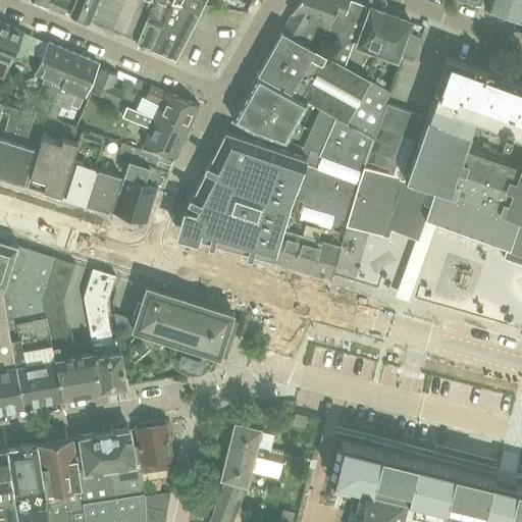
[(35,0),(63,12),(68,0),(35,0)]
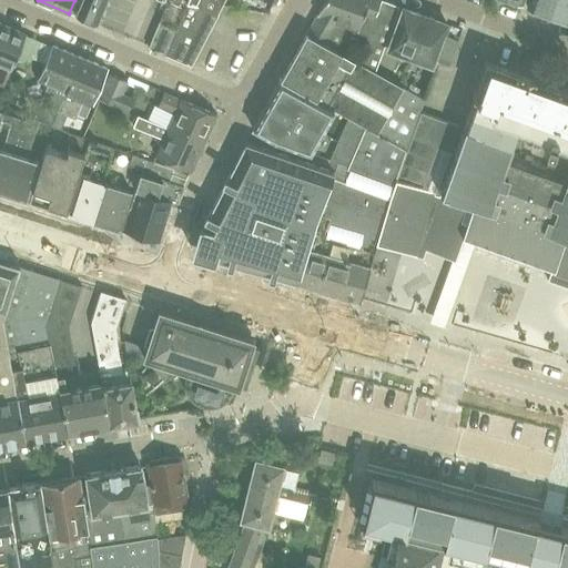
[(98,26),(108,0),(82,0),(75,16),(75,17),(98,26)]
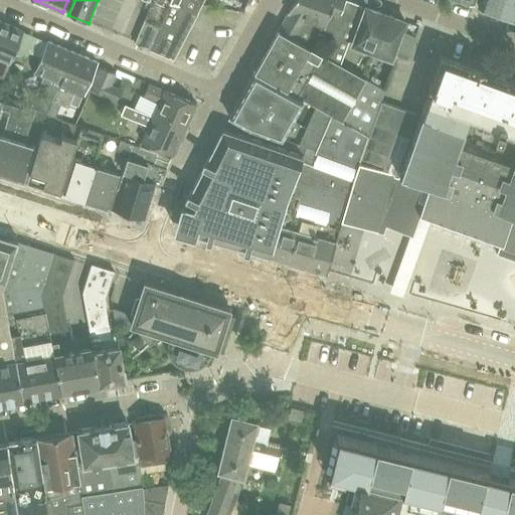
[(169,1),(169,0),(150,0),(152,1),(147,14),(135,42),(150,49),(168,6),(167,5),(168,3),(168,1),(169,1)]
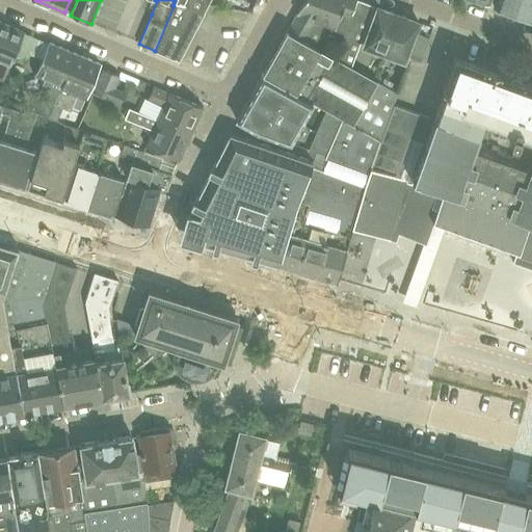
[(175,0),(175,1),(186,6),(187,4),(204,11),(210,0),(175,0)]
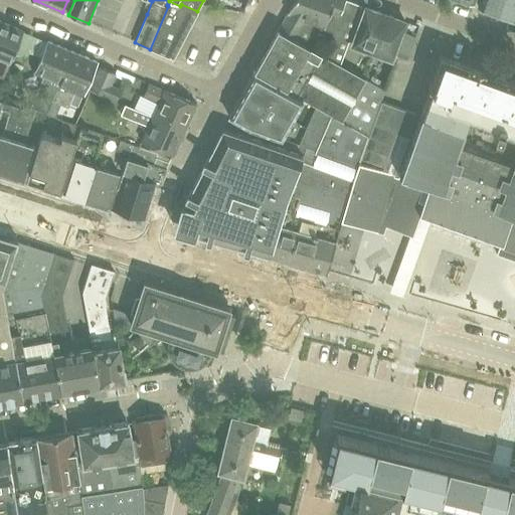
[(340,16),(345,0),(294,0),(288,11),(287,12),(278,29),(277,29),(298,40),(310,19),(324,27),(334,31),(340,16)]
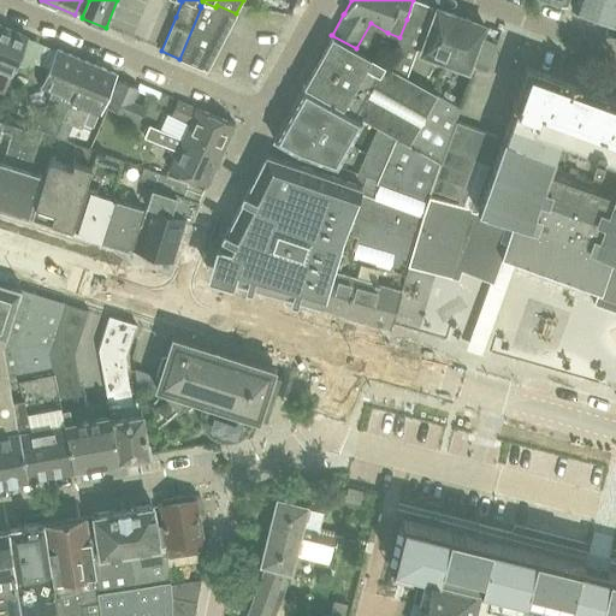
[(407,77),(432,6),(415,0),(413,0),(407,19),(400,37),(390,67),(407,77)]
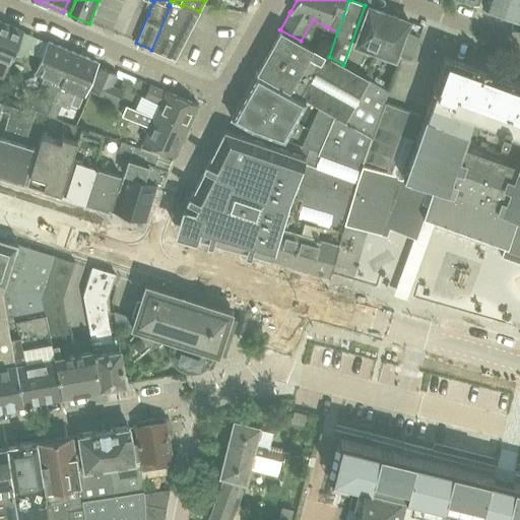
[(519,0),(483,0),(482,5),(519,18),(519,0)]
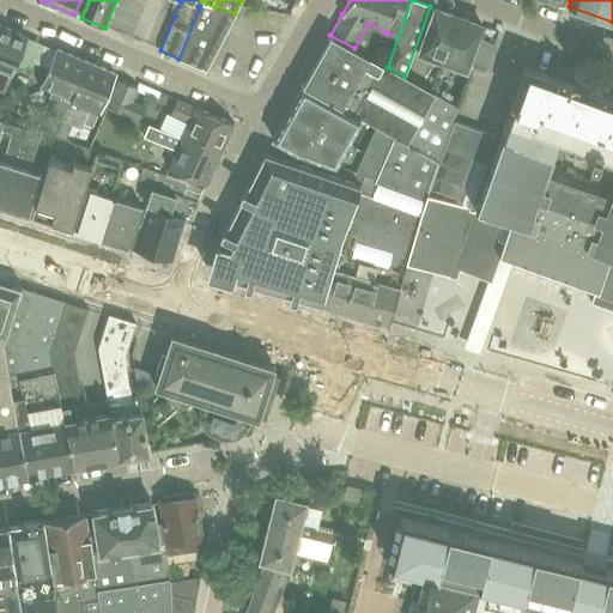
[(236,13),(235,13),(216,5),(214,7),(201,1),(200,1),(200,4),(199,6),(200,7),(178,59),(206,70),(236,13)]
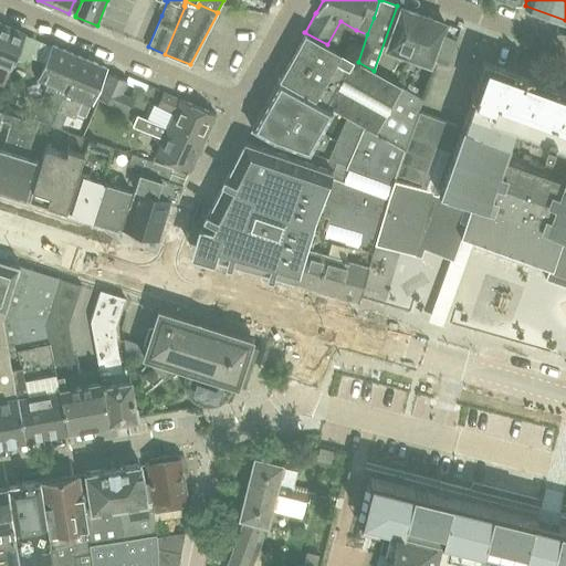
[(408,56),(423,16),(401,7),(386,49),(408,56)]
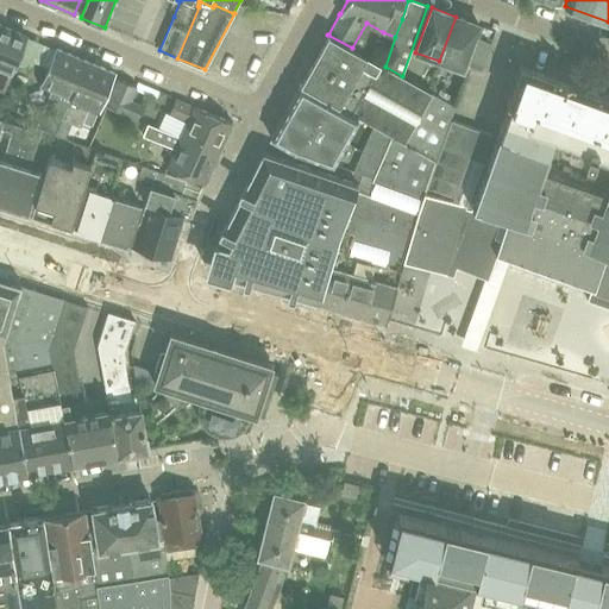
[(456,17),(439,61),(463,69),(478,25),(456,17)]
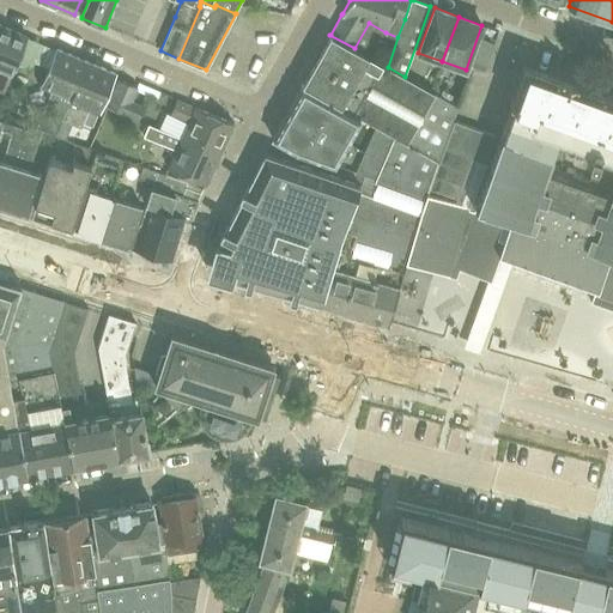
[(0,99),(4,92),(25,35),(0,24),(0,64),(2,66),(0,72),(0,99)]
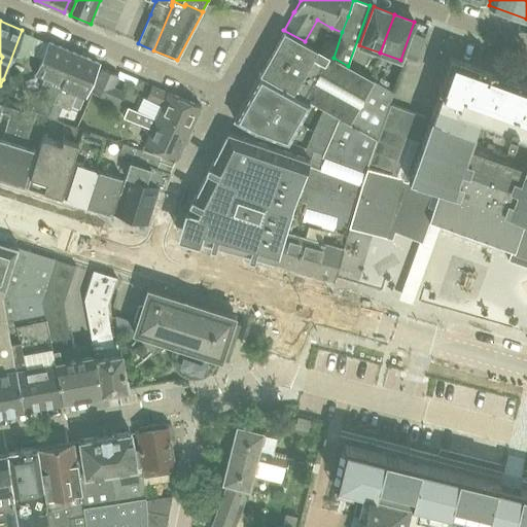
[(334,58),(305,41),(283,30),(259,73),(312,102),(323,108),(339,117),(377,139),(389,104),(393,92),(348,66),(334,58)]
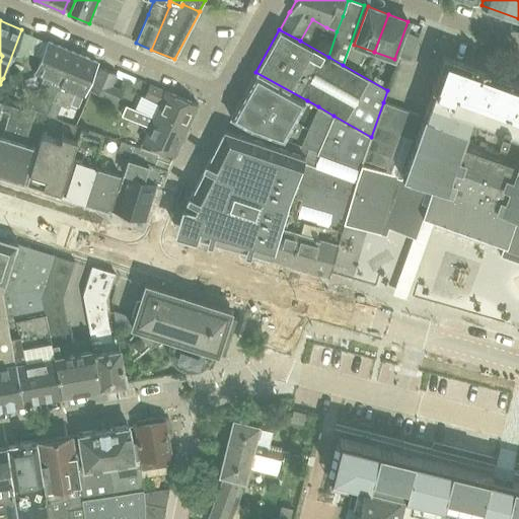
[(419,35),(409,32),(406,38),(417,42),(419,35)]
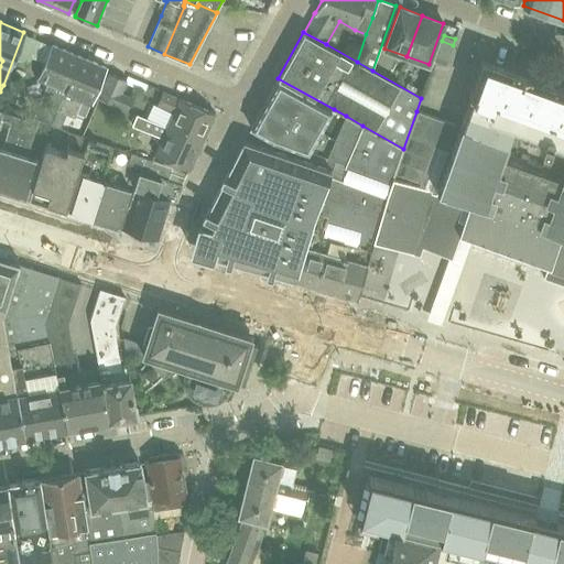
[(442,41),(440,47),(451,51),(453,45),(442,41)]
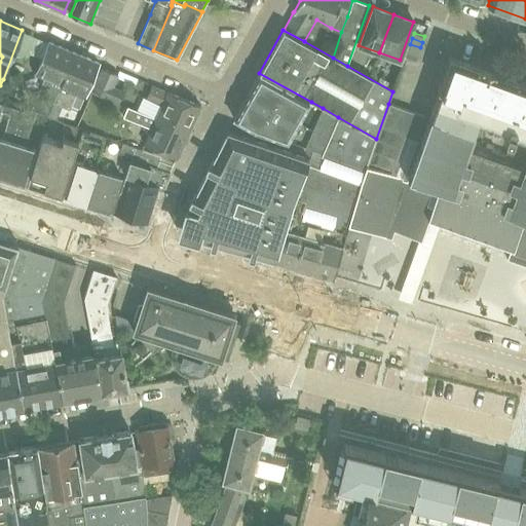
[(44,77),(31,110),(36,112),(48,116),(74,52),(49,42),(36,73),(44,77)]
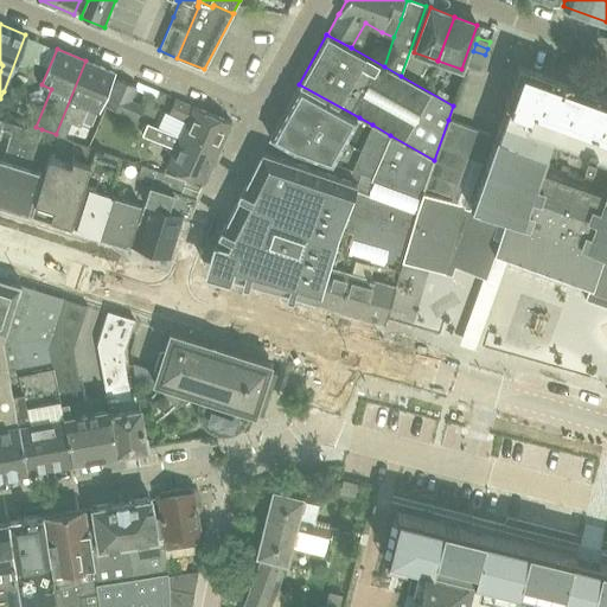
[(473,51),(471,57),(483,62),(485,55),(473,51)]
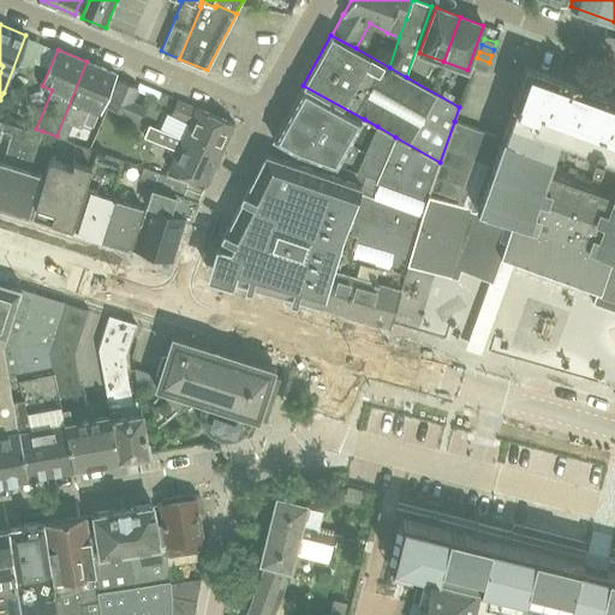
[(477,58),(475,65),(487,69),(489,63),(477,58)]
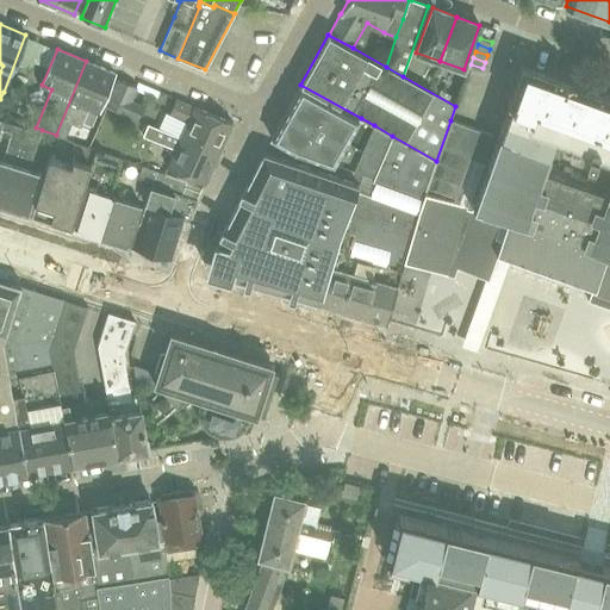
[(99,111),(114,73),(86,61),(56,135),(64,137),(70,123),(81,128),(89,107),(99,111)]
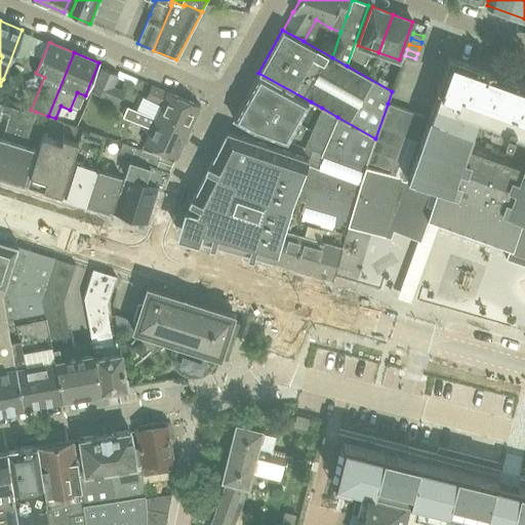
[(524,83),(524,82),(522,82),(493,72),(494,71),(479,66),(479,67),(451,56),(449,55),(448,57),(439,86),(438,86),(438,88),(429,116),(428,116),(428,119),(417,147),(416,149),(417,149),(407,176),(407,175),(406,178),(365,166),(363,171),(359,185),(348,225),(390,237),(390,238),(391,238),(394,230),(420,240),(425,230),(434,233),(438,220),(511,247),(509,252),(509,251),(506,258),(524,265),(524,83)]
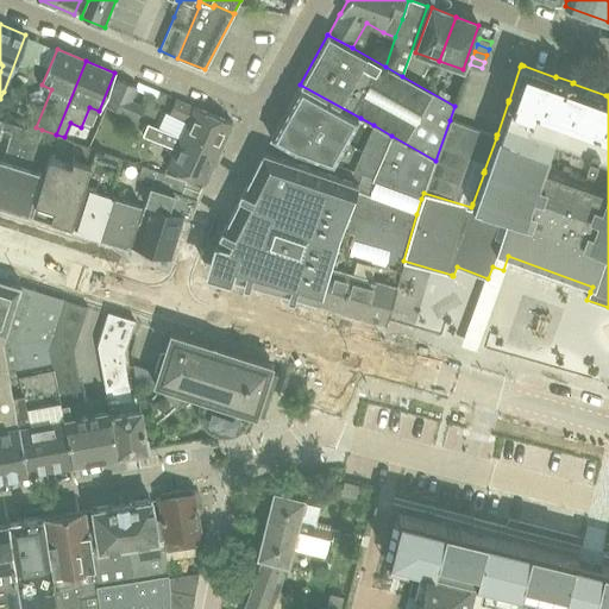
[(131,100),(137,87),(118,79),(106,106),(125,114),(125,113),(138,118),(144,106),(131,100)]
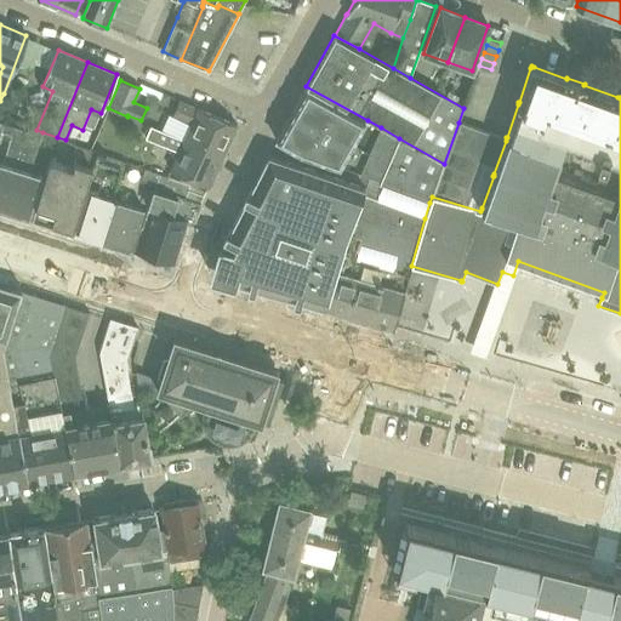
[(339,167),(365,120),(306,87),(275,140),(300,154),(339,167)]
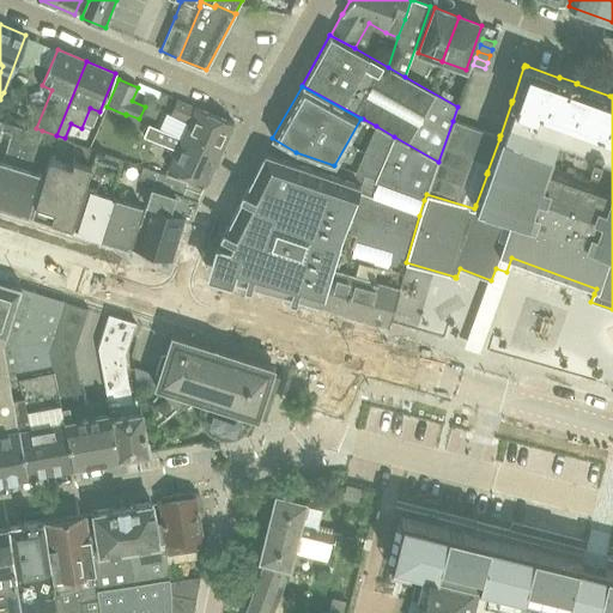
[(149,125),(219,155),(234,123),(195,107),(195,108),(177,99),(171,113),(189,121),(182,138),(150,122),(149,125)]
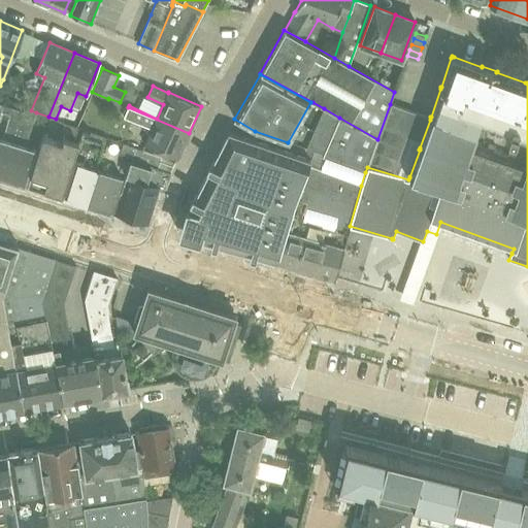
[(369,162),(392,170),(405,135),(417,139),(425,117),(390,104),(377,139),(369,162)]
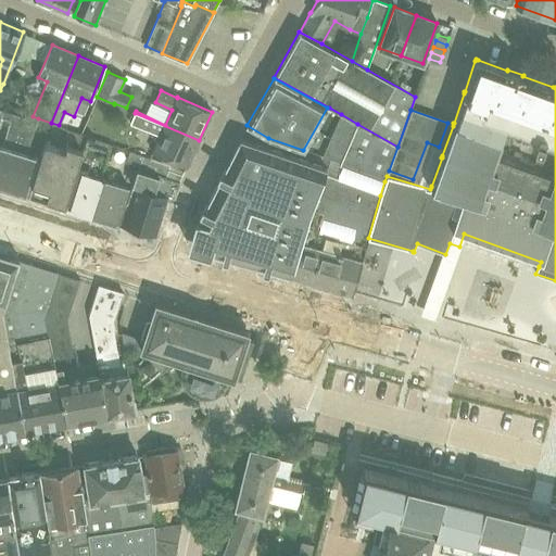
[(0,185),(2,186),(24,118),(3,112),(0,119),(10,123),(2,146),(0,144),(0,185)]
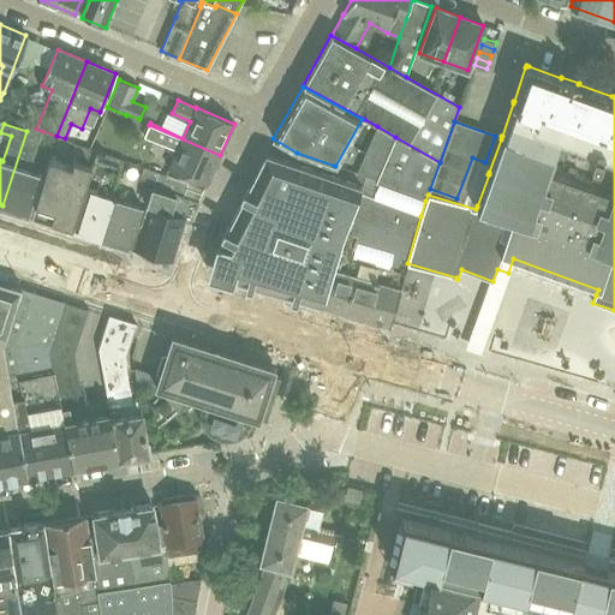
[(207,184),(220,155),(149,125),(145,135),(177,149),(168,166),(207,184)]
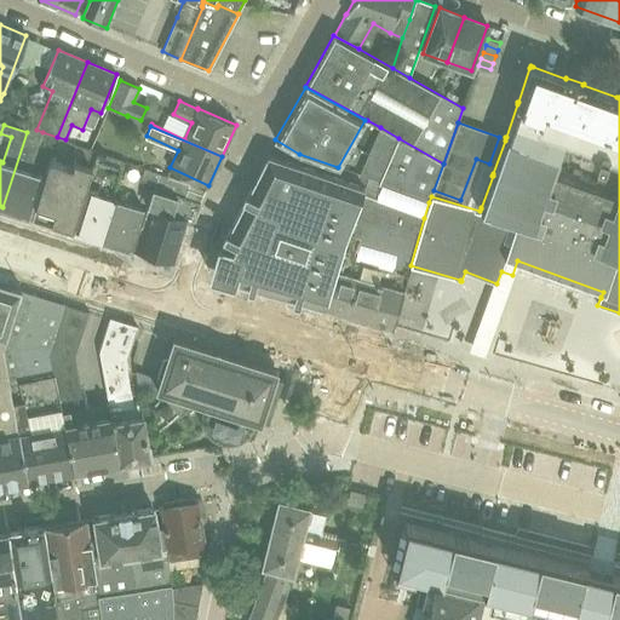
[(29,127),(27,132),(3,207),(29,216),(41,174),(30,171),(42,132),(36,130),(29,127)]
